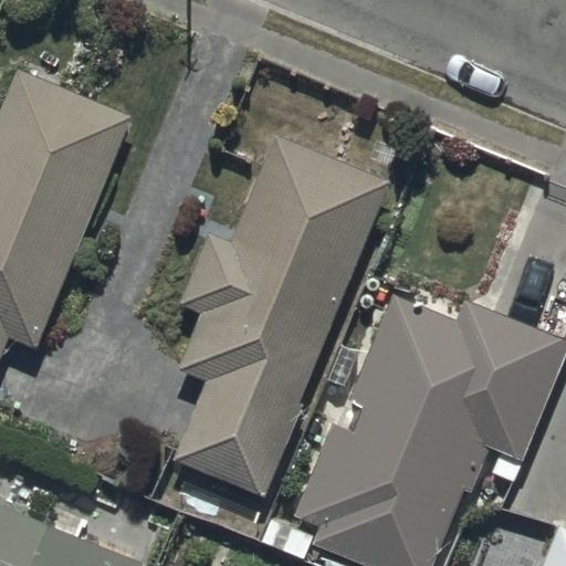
[(38,348),(132,117),(19,71),(0,116),(0,357),(9,337),(38,348)]
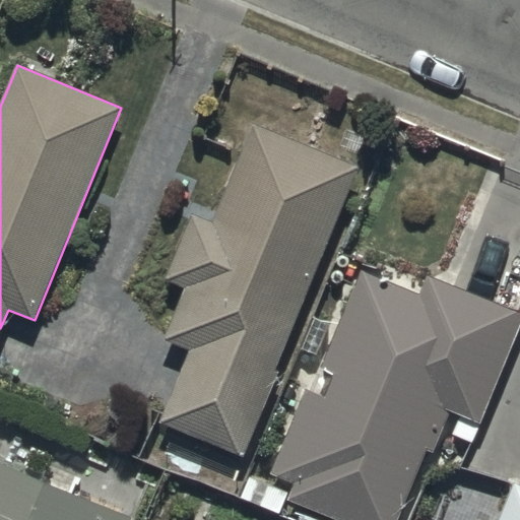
[(243,453),(356,168),(255,128),(217,223),(193,213),(167,279),(185,286),(164,340),(189,350),(160,420),(243,453)]
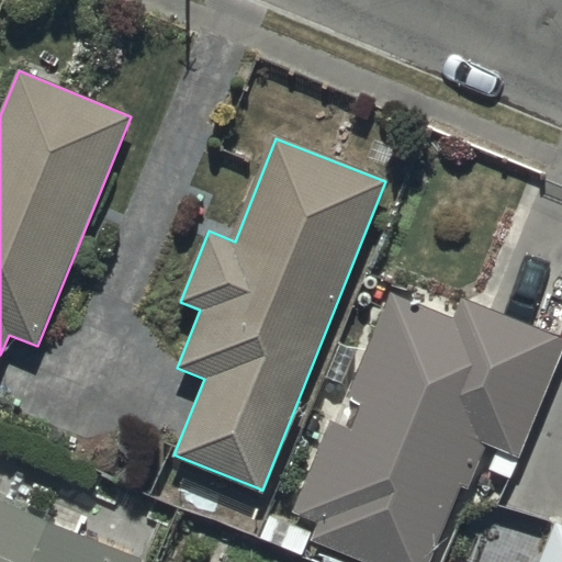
[(454,318),(391,292),(347,397),(363,404),(351,430),(329,422),(292,512),(319,523),(313,540),(366,561),(429,561),(461,487),(469,491),(487,446),(518,459),(561,353),(561,338),(463,298),(454,318)]
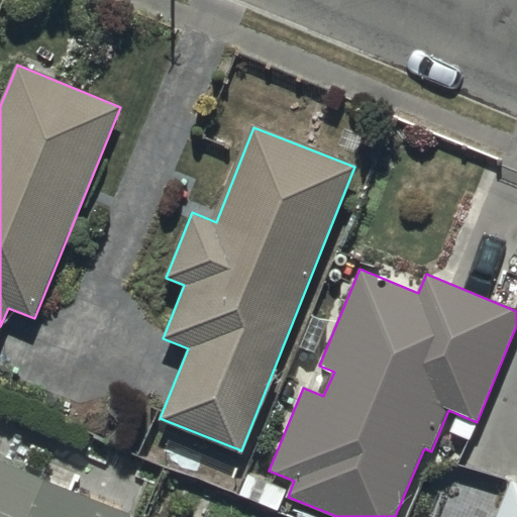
[(0,516),(123,516),(0,467),(0,516)]
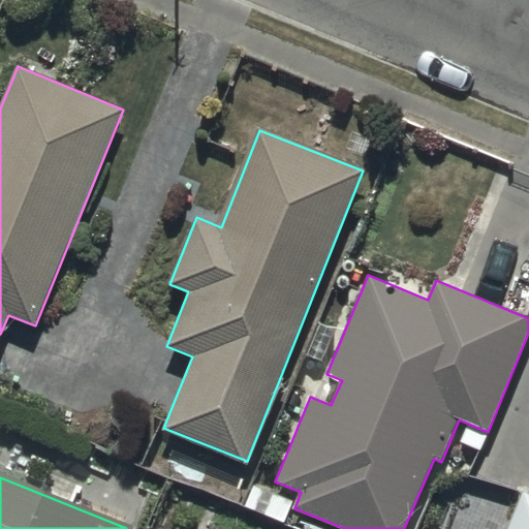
[(528,528),(528,498),(520,494),(504,528),(528,528)]
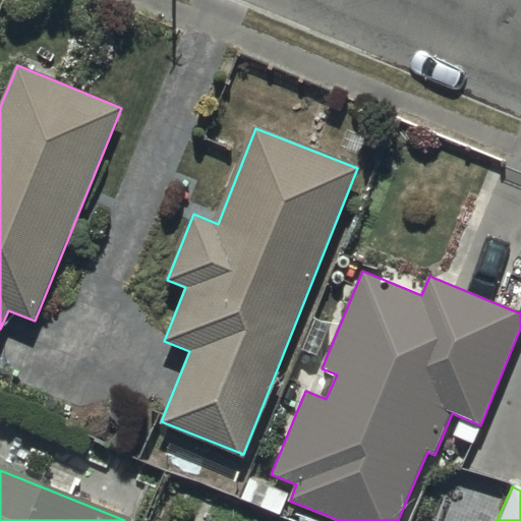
All buildings are outlined.
